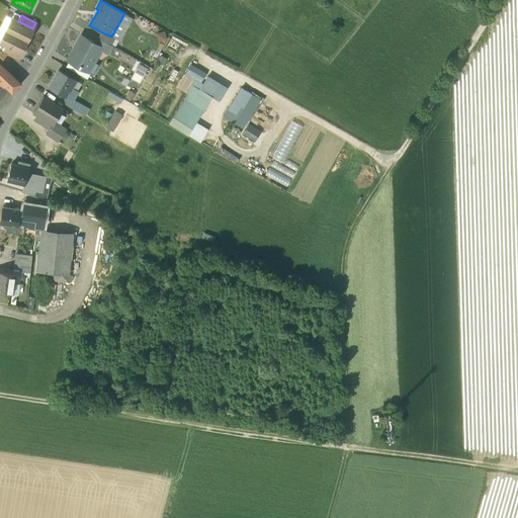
[(18,21),(11,18),(5,29),(27,40),(33,28),(32,28),(18,21)]
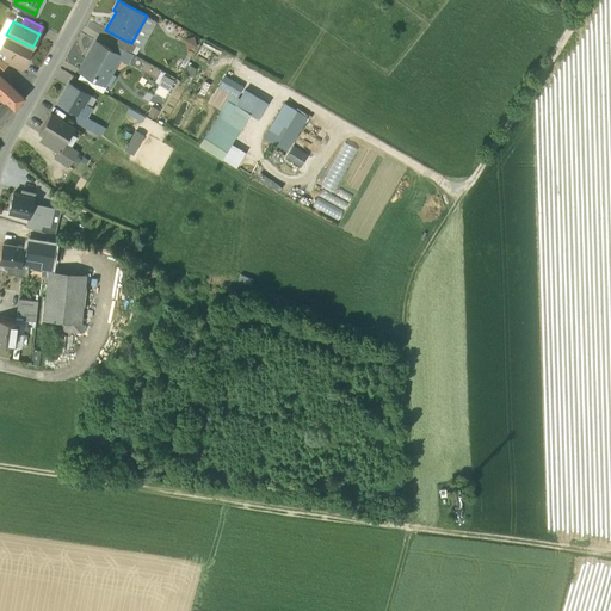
[(32,48),(6,35),(0,47),(0,49),(7,54),(24,62),(25,62),(32,48)]
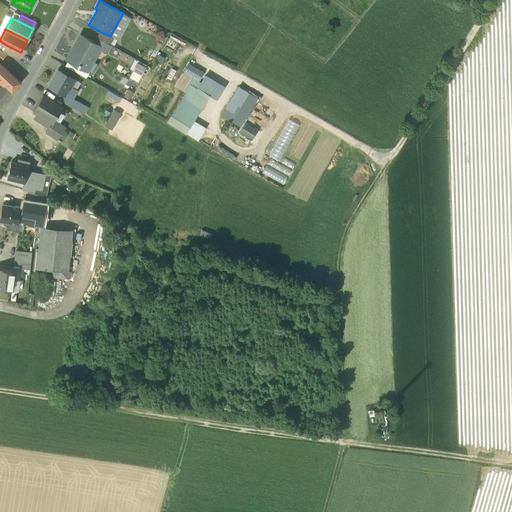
[(107,35),(101,32),(97,37),(109,44),(113,37),(110,36),(107,34),(107,35)]
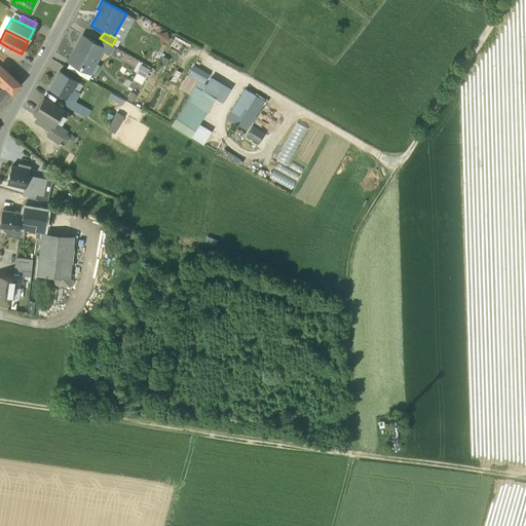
[(98,43),(82,35),(76,44),(68,60),(81,67),(82,65),(88,67),(91,61),(95,62),(101,50),(103,46),(98,43)]
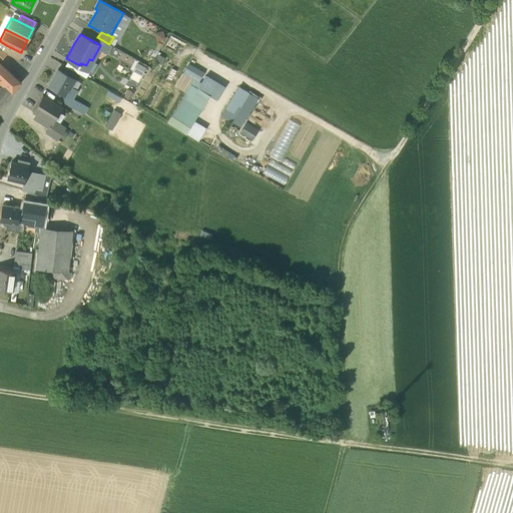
[(109,44),(97,37),(95,42),(100,45),(98,49),(106,54),(111,45),(109,44)]
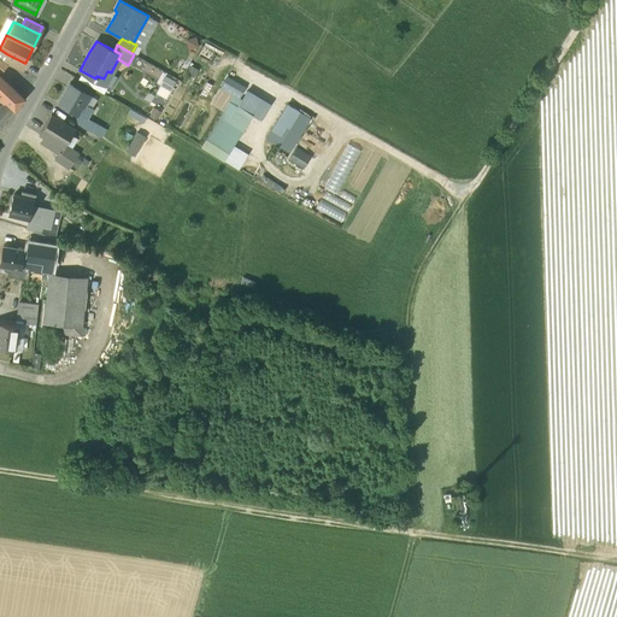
[(24,63),(7,54),(4,60),(9,63),(21,69),(24,63)]
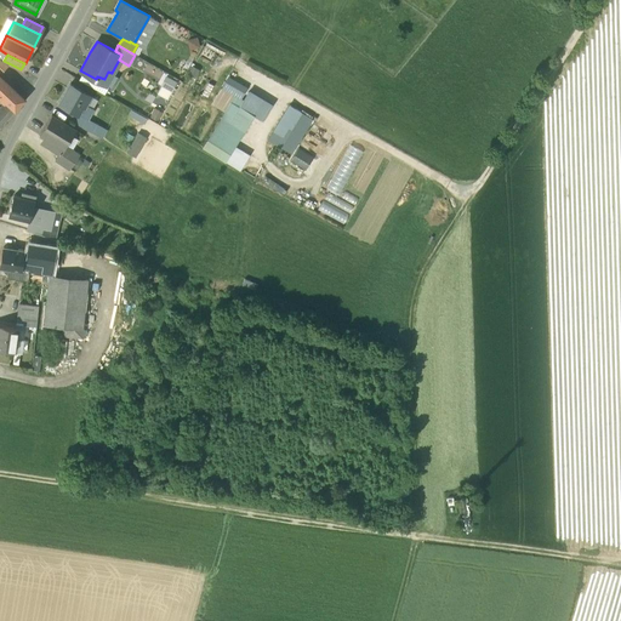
[(0,75),(0,93),(7,101),(15,109),(23,98),(0,75)]
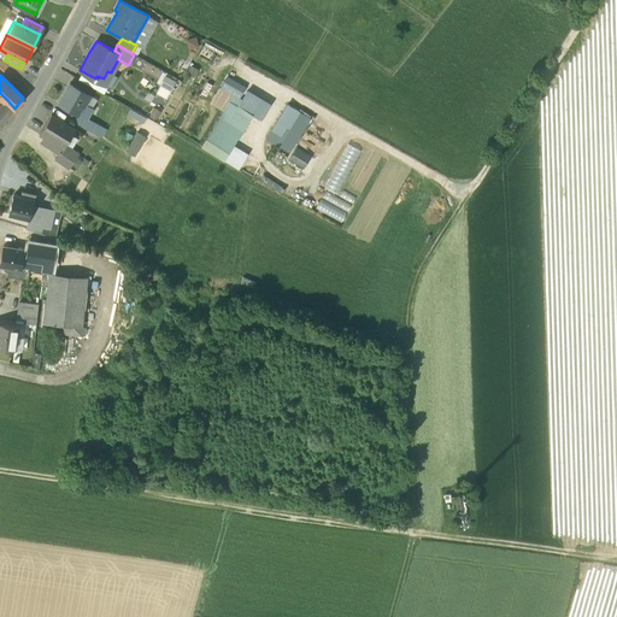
[(168,76),(159,92),(169,97),(177,81),(168,76)]
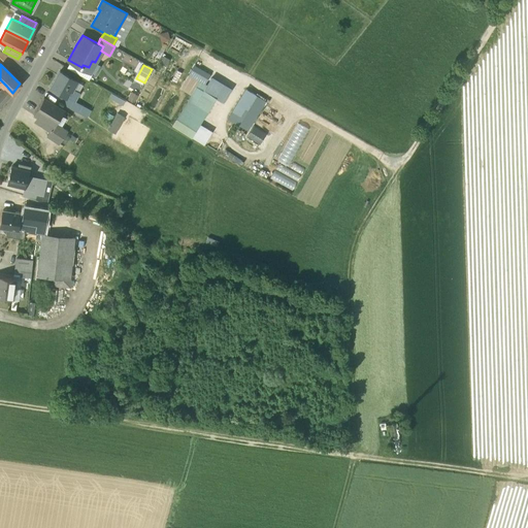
[(180,89),(192,95),(199,84),(205,87),(210,78),(211,75),(194,65),(180,89)]
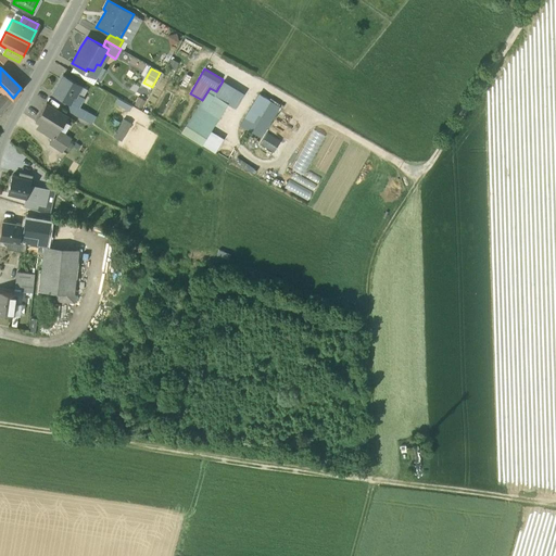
[(80,85),(63,75),(53,92),(70,101),(74,93),(75,95),(76,93),(80,85)]
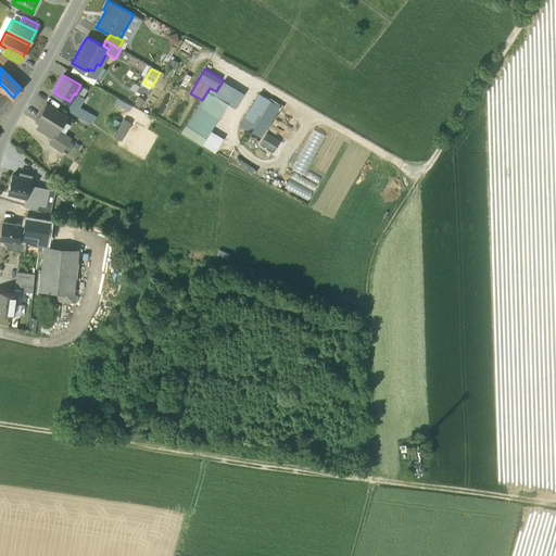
[(244,96),(222,83),(216,91),(214,97),(227,104),(236,110),(244,96)]
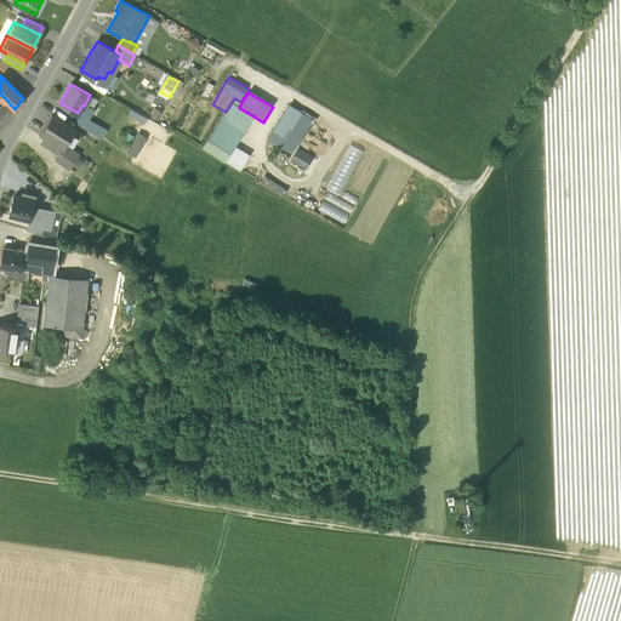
[(234,147),(254,117),(239,108),(241,102),(234,98),(226,112),(209,141),(231,154),(234,147)]
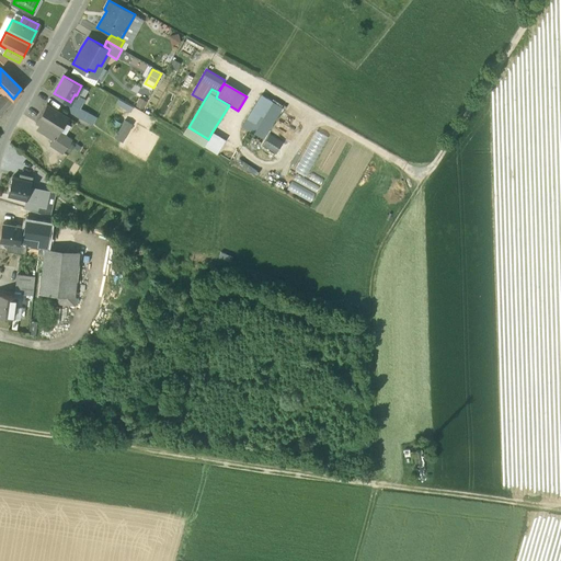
[(0,98),(0,113),(2,111),(13,99),(7,91),(0,98)]
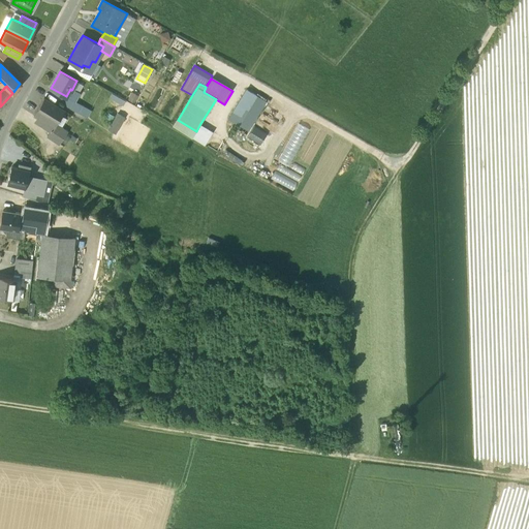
[(72,89),(71,90),(70,89),(66,96),(71,100),(71,99),(74,100),(79,93),(72,89)]
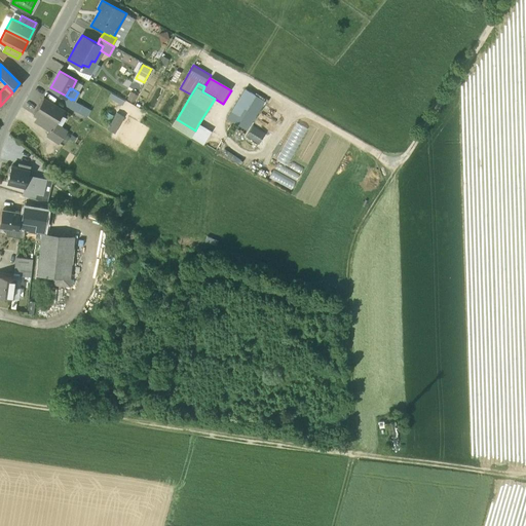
[(265,102),(245,90),(228,119),(248,132),(265,102)]
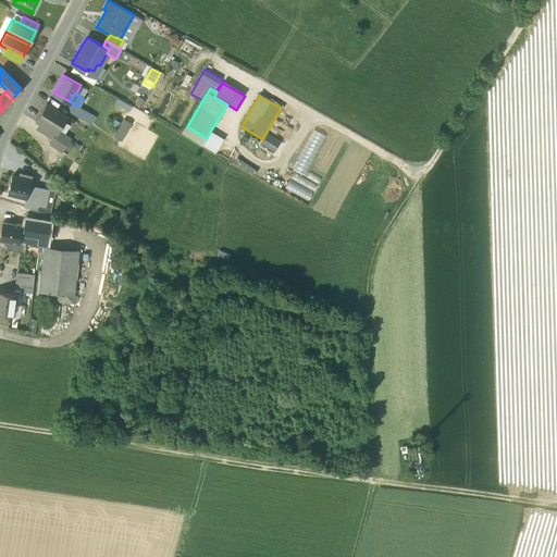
[(69,116),(47,103),(35,122),(40,128),(47,133),(53,137),(49,145),(59,151),(70,139),(59,132),(69,116)]
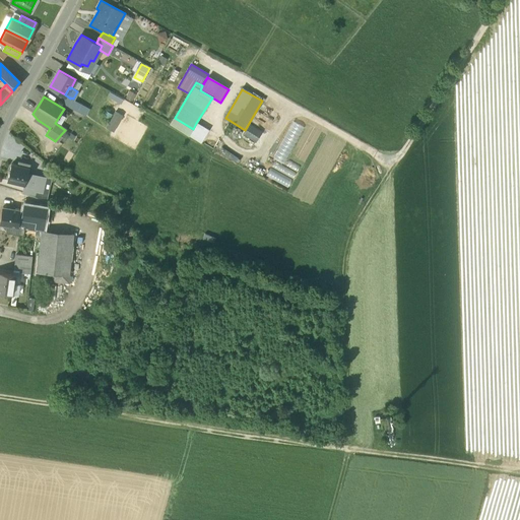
[(73,99),(70,98),(70,99),(66,105),(77,112),(81,104),(73,99)]
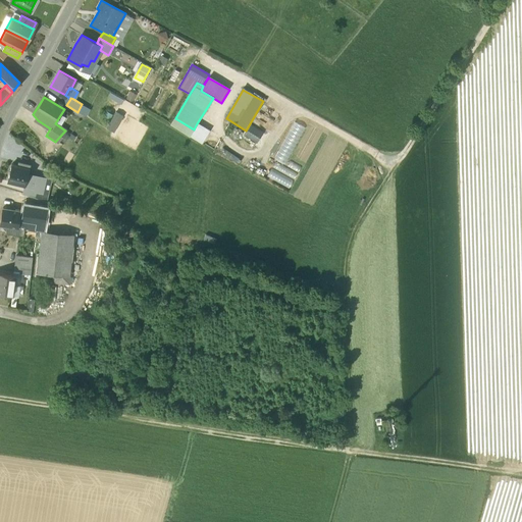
[(116,112),(107,127),(112,131),(121,115),(116,112)]
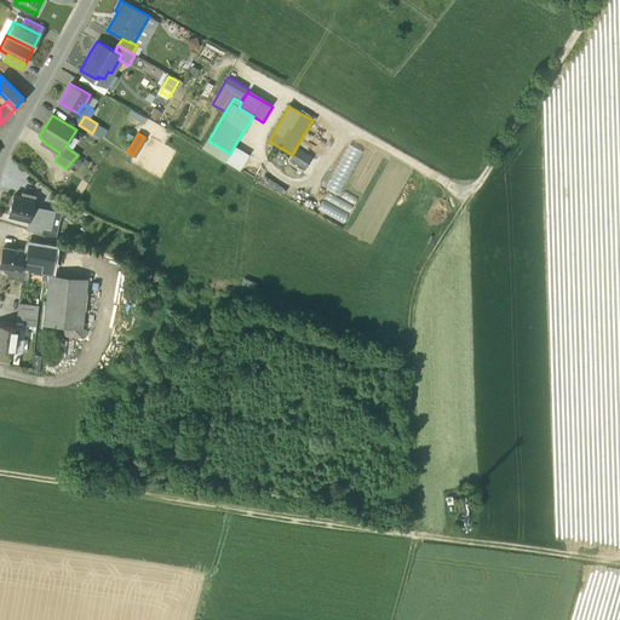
[(230,154),(208,141),(204,149),(225,162),(230,154)]
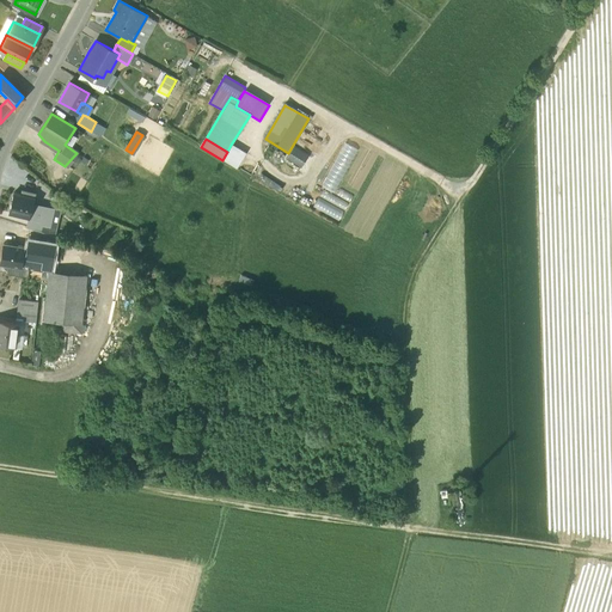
[(227,152),(222,160),(239,169),(248,154),(231,145),(227,152)]
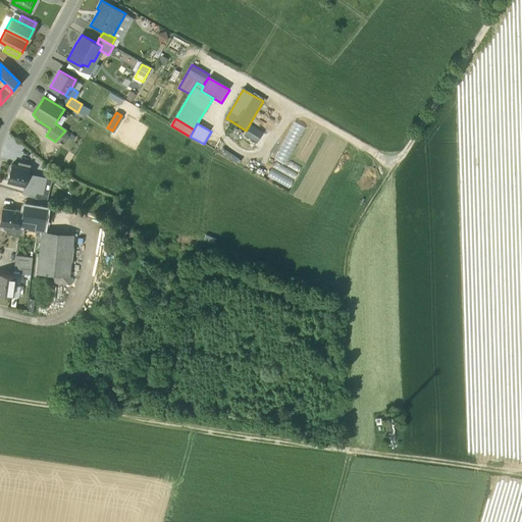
[(50,128),(44,124),(39,132),(46,136),(50,128)]
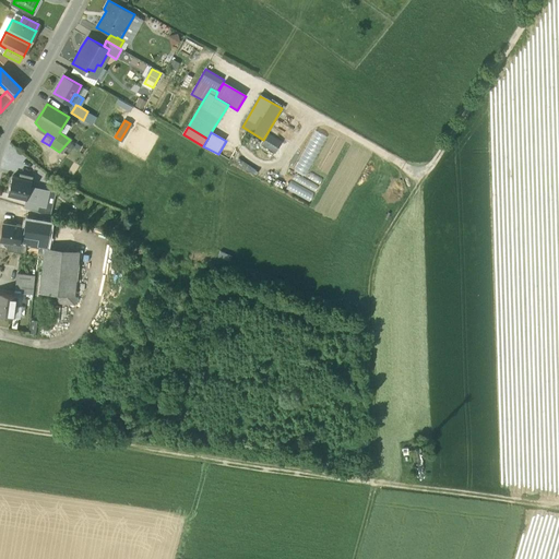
[(9,194),(26,199),(30,188),(32,178),(22,176),(21,178),(13,176),(9,194)]
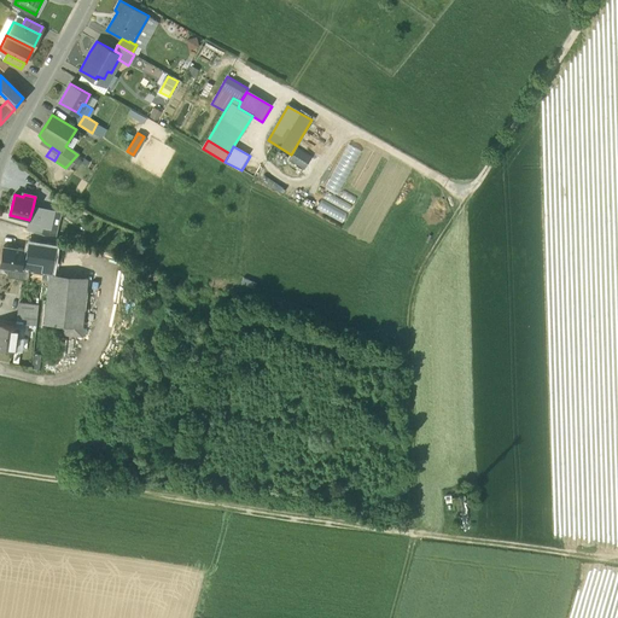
[(52,213),(33,208),(29,220),(45,223),(48,225),(52,213)]
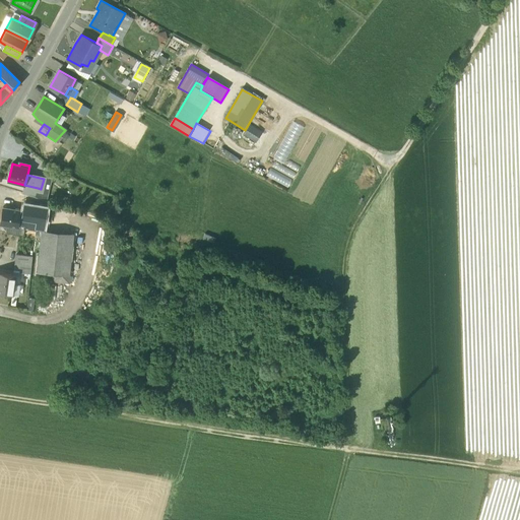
[(38,188),(24,185),(22,193),(36,196),(38,188)]
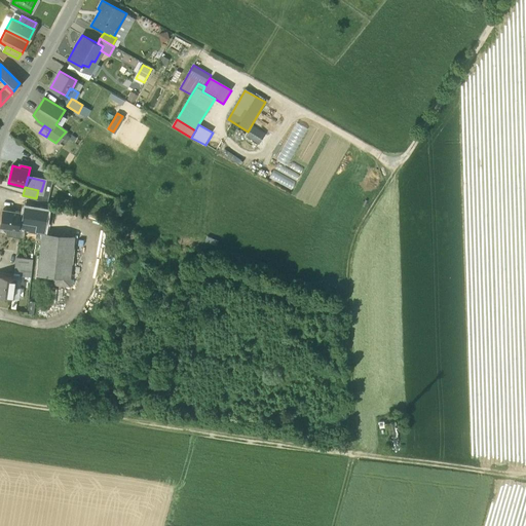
[(65,199),(58,197),(55,202),(63,205),(65,199)]
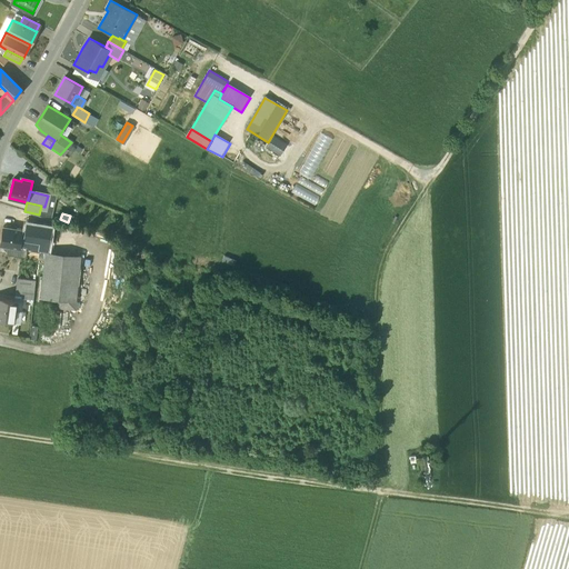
[(13,218),(12,223),(17,225),(17,228),(22,229),(20,239),(33,241),(35,226),(36,220),(13,218)]
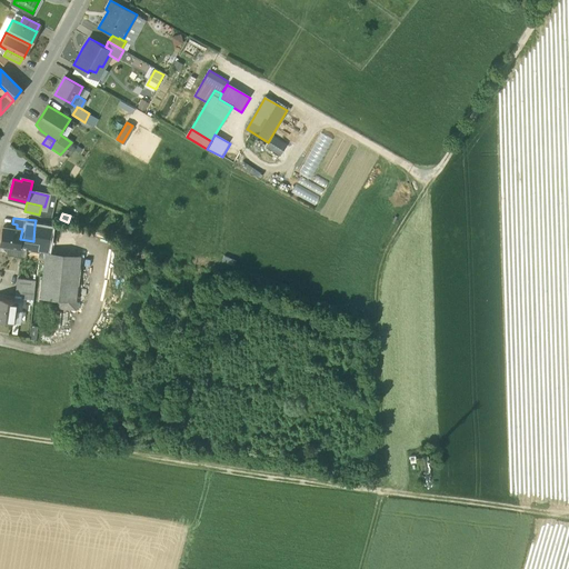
[(12,227),(3,226),(0,245),(19,248),(20,239),(22,229),(17,228),(12,227)]
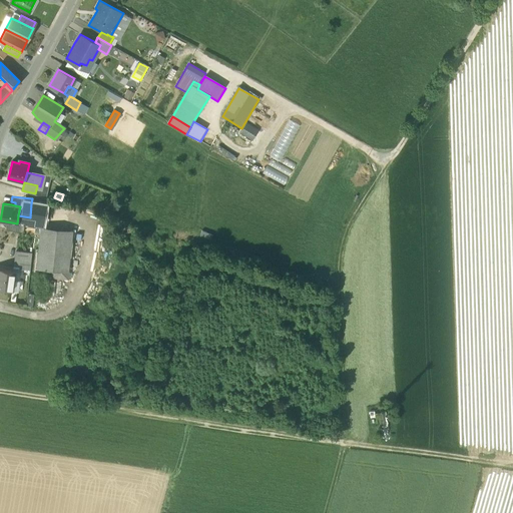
[(30,224),(41,225),(43,204),(31,203),(30,217),(30,224)]
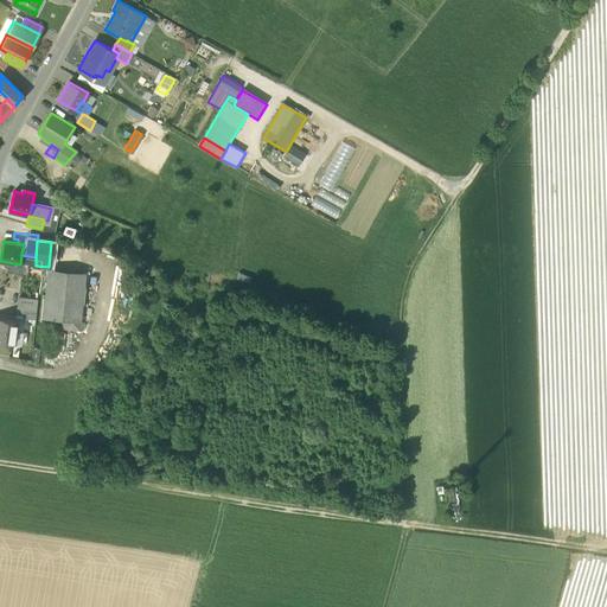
[(36,257),(21,255),(20,264),(36,266),(36,257)]
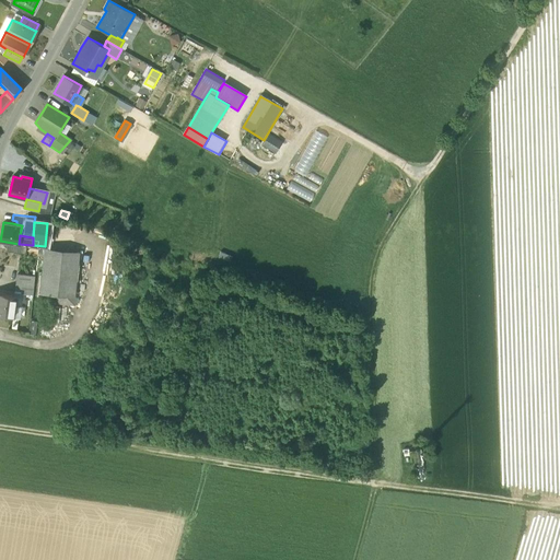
[(78,248),(45,246),(42,293),(73,296),(78,248)]
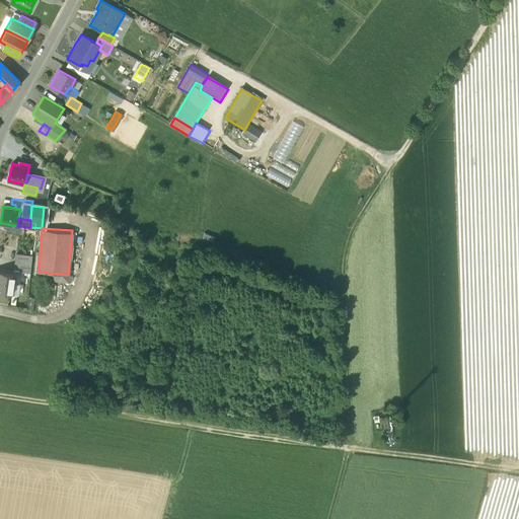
[(15,253),(14,274),(15,274),(15,275),(30,276),(32,255),(15,253)]
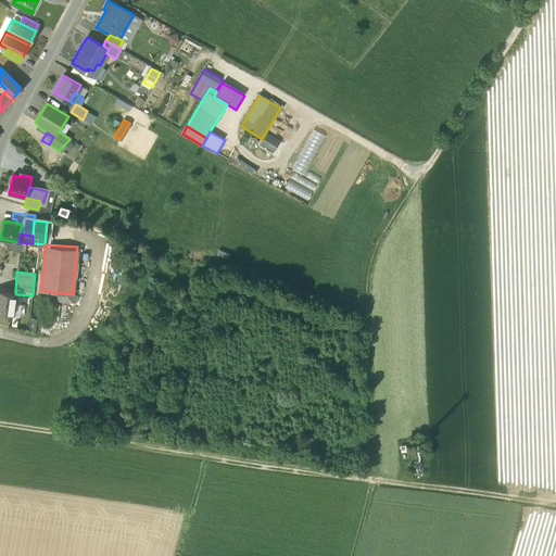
[(15,293),(0,290),(0,312),(13,314),(11,313),(13,303),(14,303),(16,294),(16,293),(15,293)]
